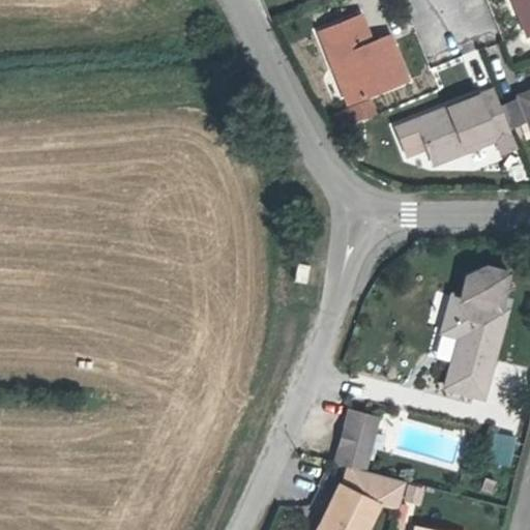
[(529,0),(513,0),(528,36),(529,35),(529,0)]
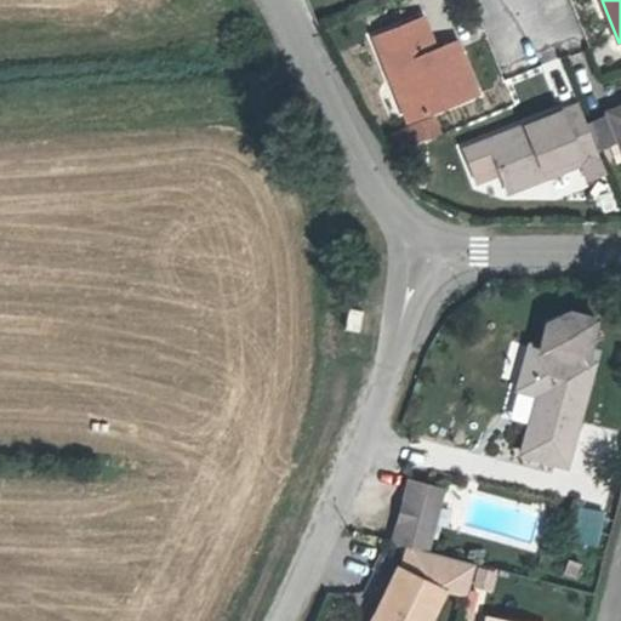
[(477,93),(463,58),(442,67),(436,50),(422,17),(375,36),(409,120),(477,93)]
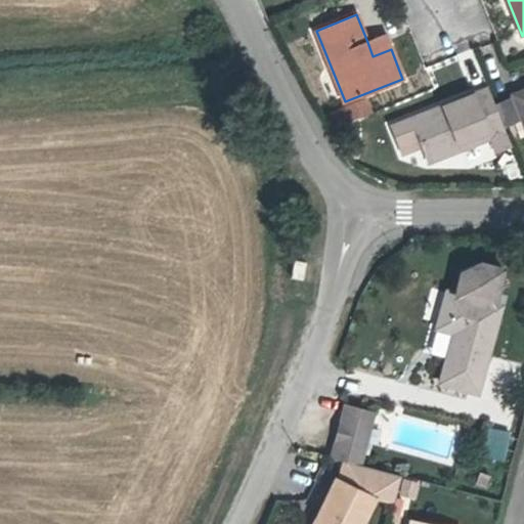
[(391,49),(385,35),(367,42),(373,56),(391,49)]
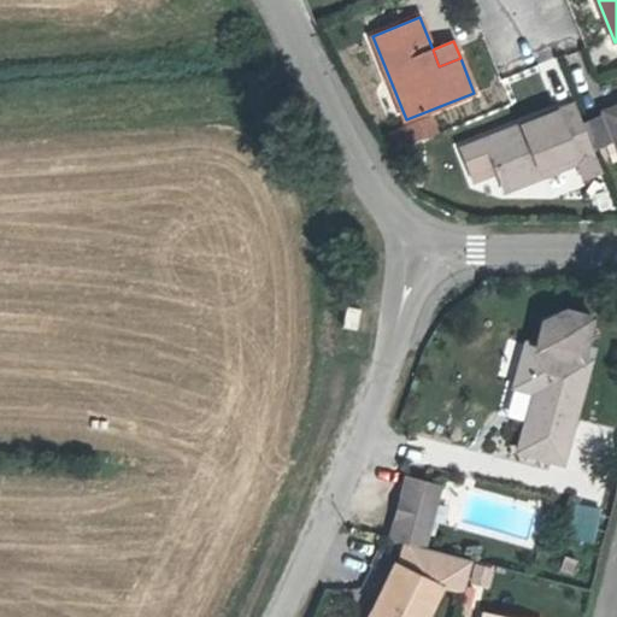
[(550,92),(564,86),(554,59),(539,65),(550,92)]
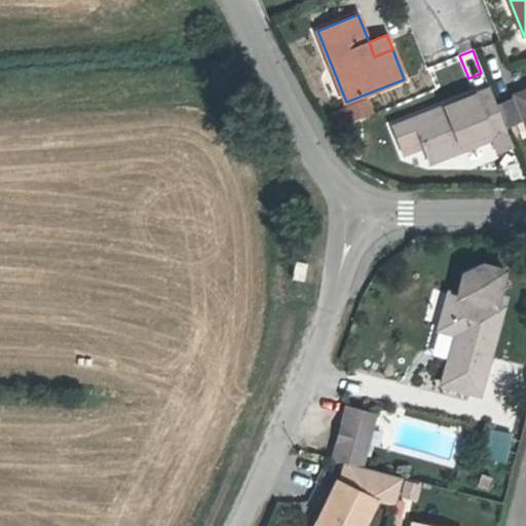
[(513,146),(490,88),(393,126),(405,153),(425,145),(428,155),(460,143),(463,149),(492,138),(498,151),(513,146)]
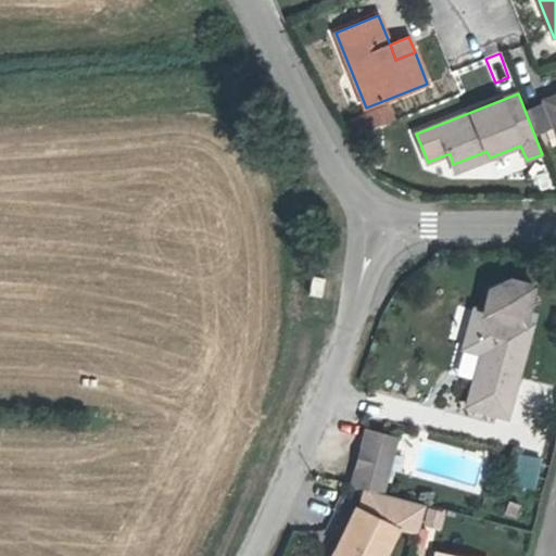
[(555,95),(544,100),(555,129),(555,95)]
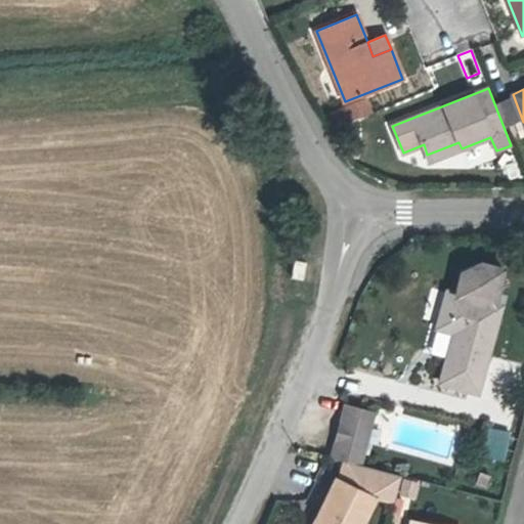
[(368,112),(363,100),(349,106),(354,118),(368,112)]
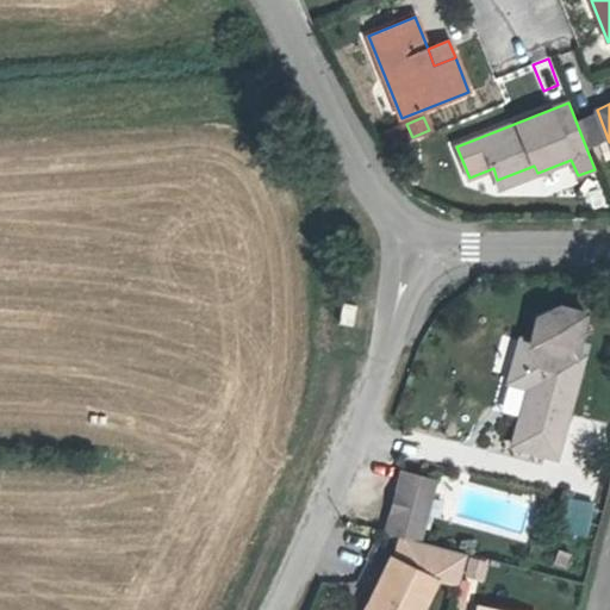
[(500,187),(537,173),(534,166),(497,180),(500,187)]
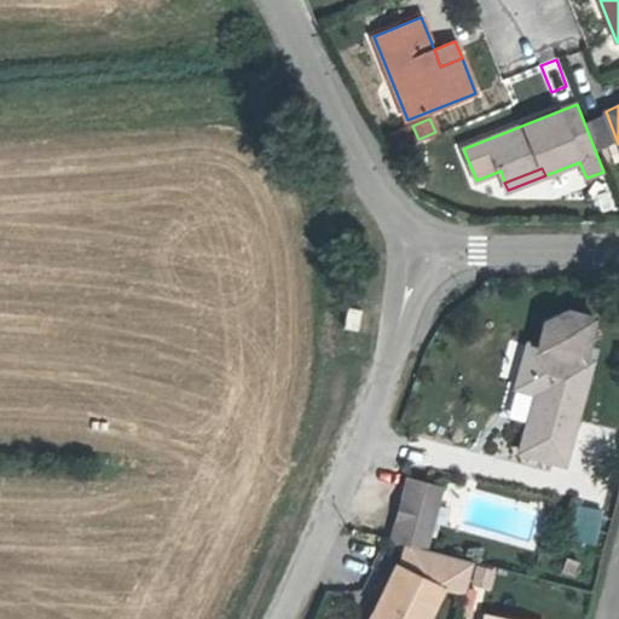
[(359,334),(364,311),(350,307),(345,330),(359,334)]
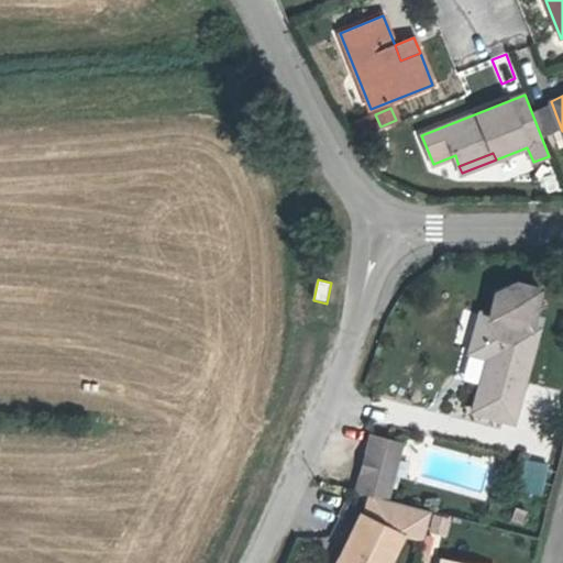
[(512,421),(538,329),(530,328),(540,290),(516,283),(498,291),(492,317),(481,313),(471,352),(489,356),(475,410),(512,421)]
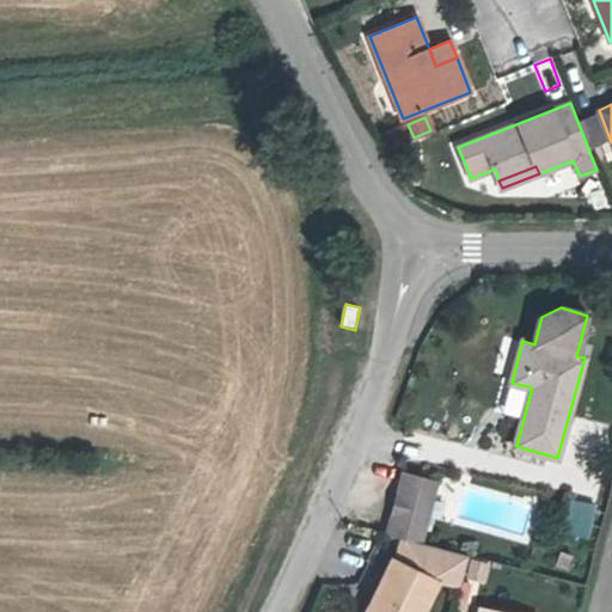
[(420,543),(435,483),(404,475),(389,534),(420,543)]
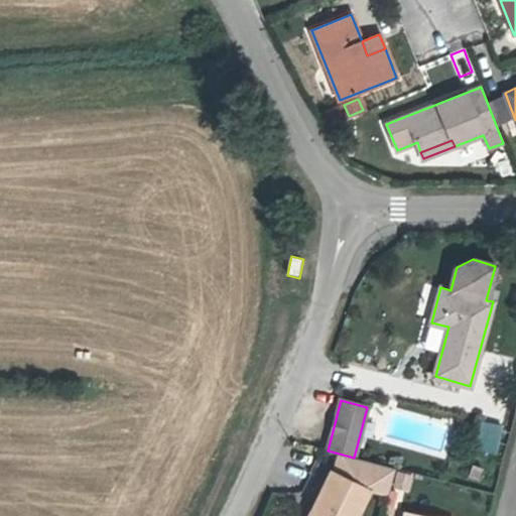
[(496,454),(502,425),(483,421),(477,449),(496,454)]
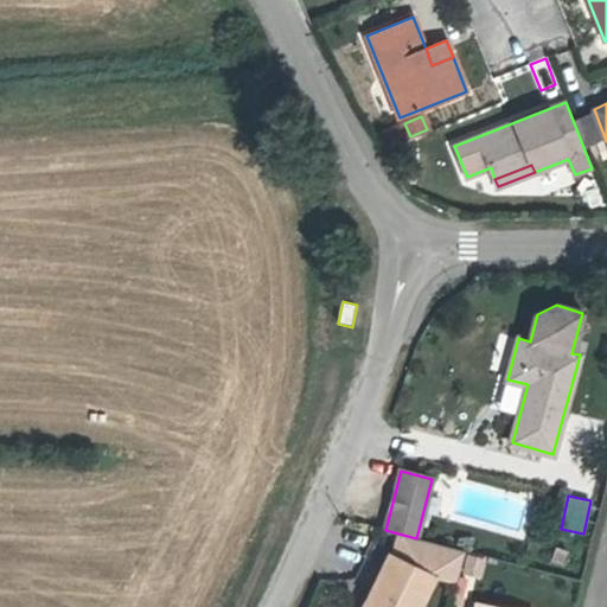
[(563,563),(568,553),(555,548),(551,560),(563,563)]
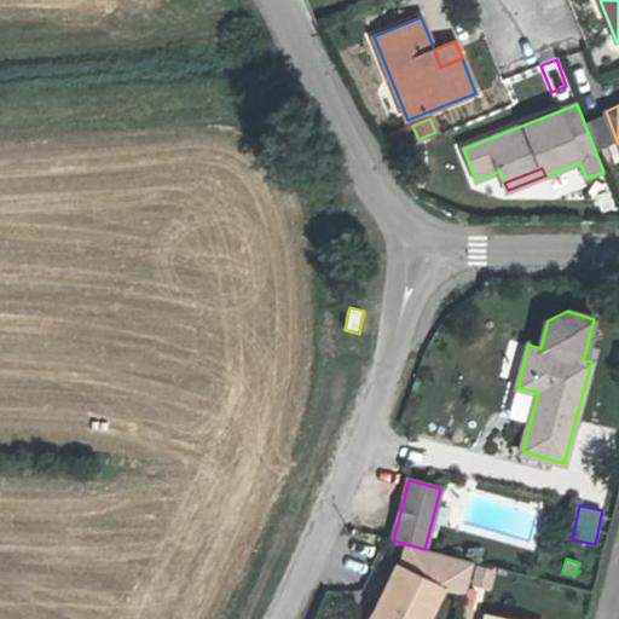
[(466,580),(470,563),(455,560),(450,576),(466,580)]
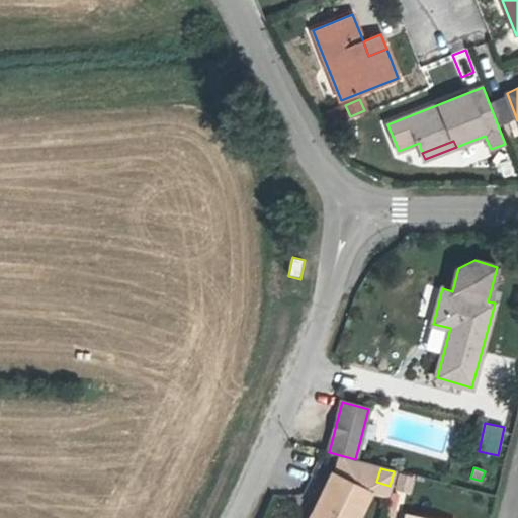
[(357,517),(369,493),(333,475),(314,512),(316,512),(313,517),(357,517)]
